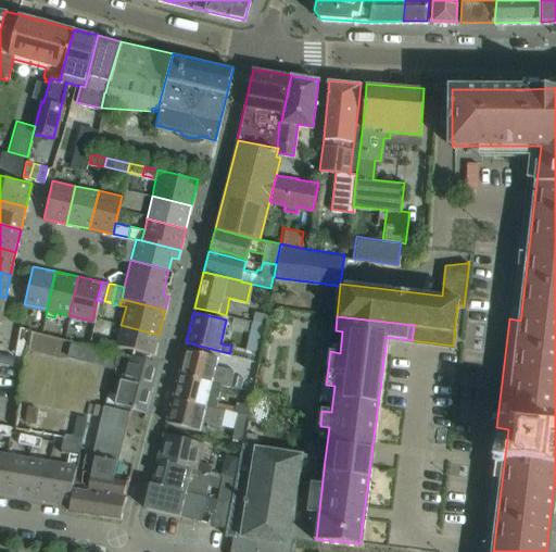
[(28,327),(20,325),(17,339),(26,341),(28,327)]
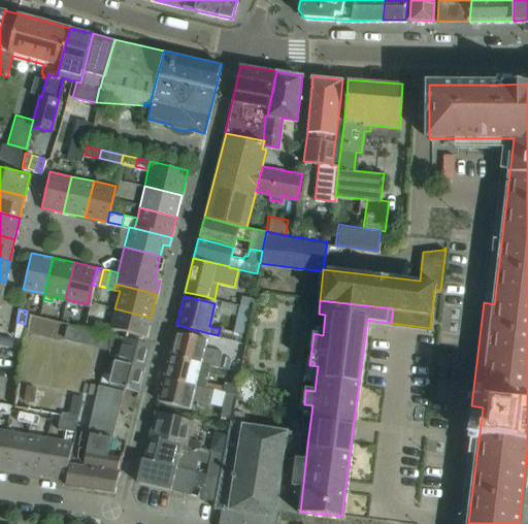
[(146,335),(151,318),(114,308),(110,328),(125,332),(124,337),(140,341),(142,334),(146,335)]
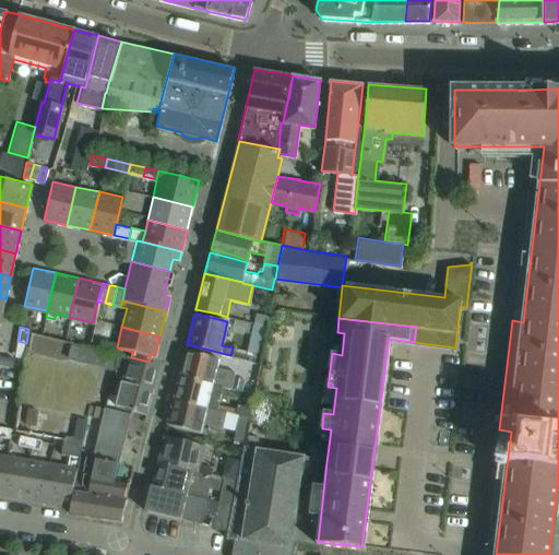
[(26,343),(18,341),(15,355),(24,356),(26,343)]
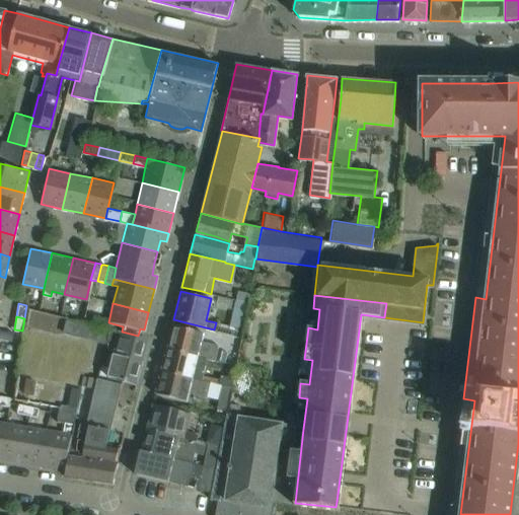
[(197,354),(206,356),(213,358),(214,357),(216,348),(217,343),(202,340),(203,332),(172,323),(167,346),(197,354)]
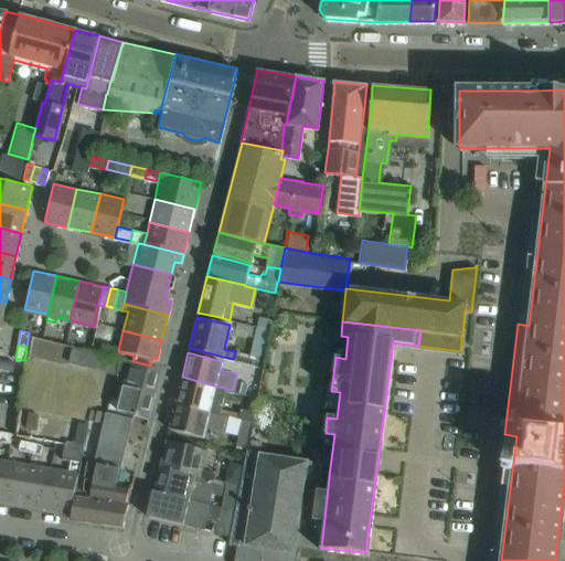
[(264,357),(252,355),(249,364),(262,367),(264,357)]
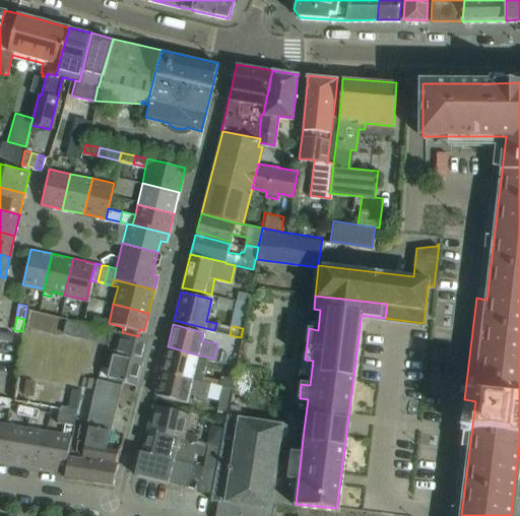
[(116,342),(113,353),(141,361),(147,338),(138,336),(122,332),(119,331),(109,328),(109,329),(108,329),(106,339),(116,342)]
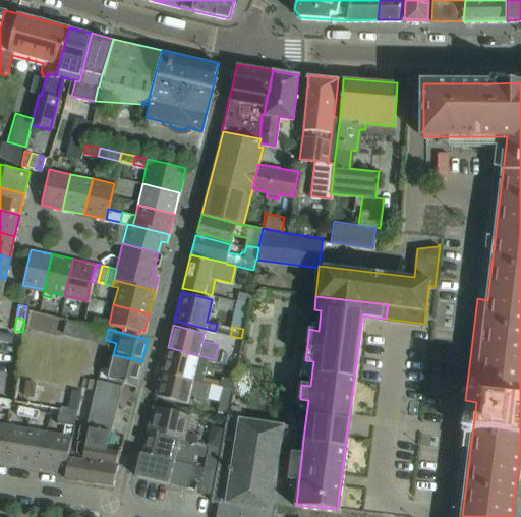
[(201,380),(207,357),(197,355),(168,347),(162,370),(192,379),(192,378),(201,380)]
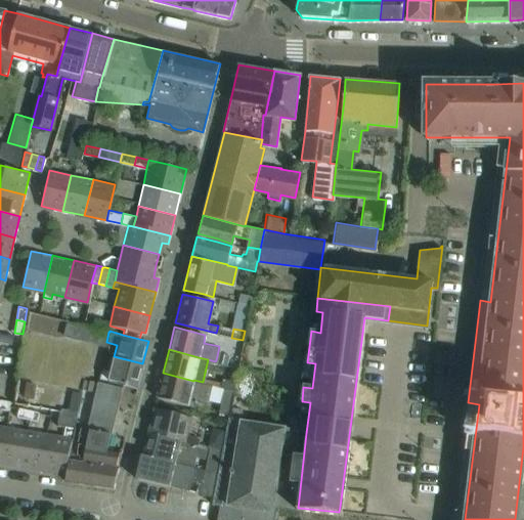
[(218,351),(216,360),(226,362),(228,353),(218,351)]
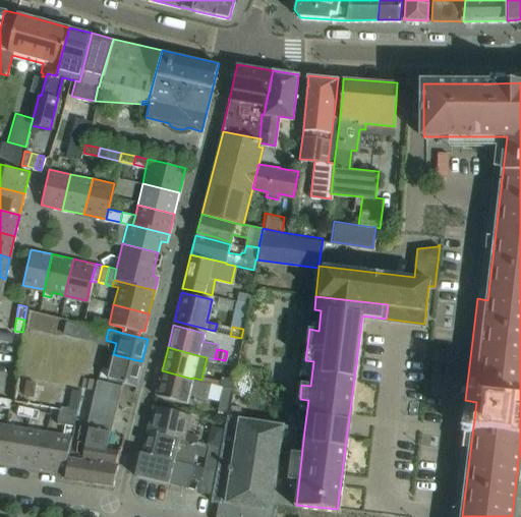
[(141,361),(113,354),(110,365),(101,363),(98,374),(108,376),(116,379),(136,384),(141,361)]
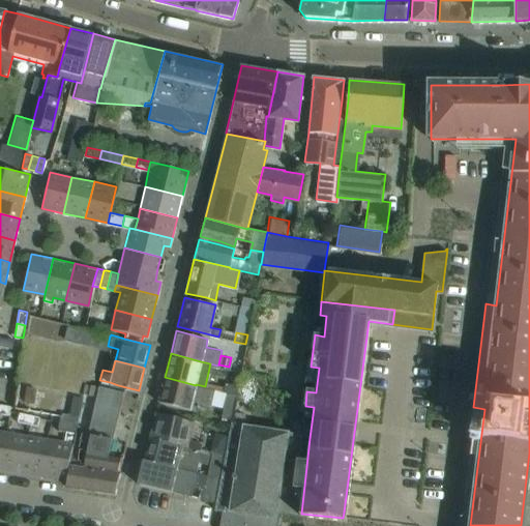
[(223,390),(205,386),(196,384),(196,385),(165,377),(158,401),(189,408),(192,400),(224,407),(227,391),(223,390)]
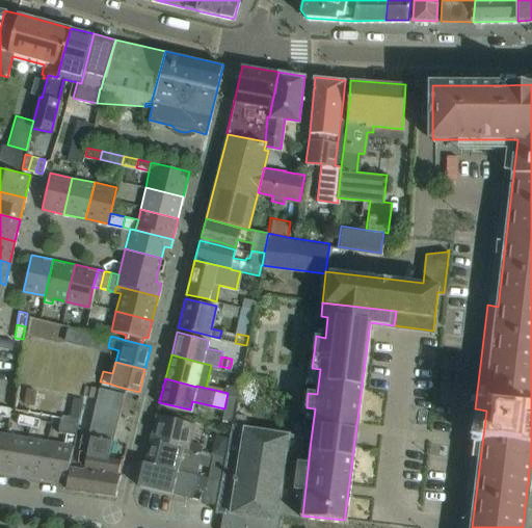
[(223,392),(228,393),(237,395),(239,387),(225,384),(224,388),(223,392)]
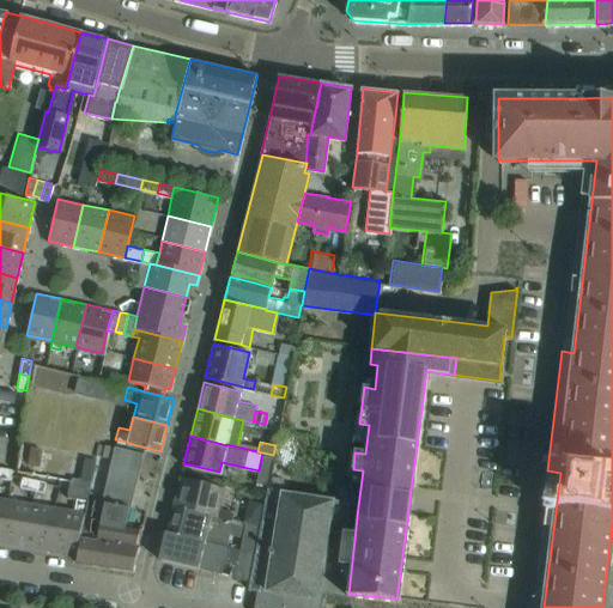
[(99,499),(98,500),(97,506),(128,514),(143,451),(120,447),(114,444),(102,500),(99,499)]
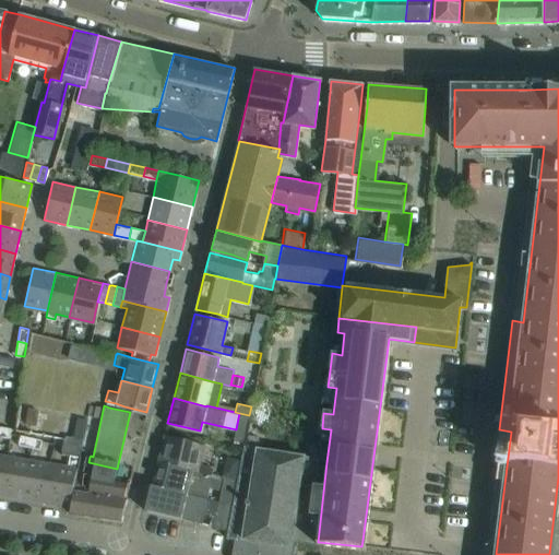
[(242,443),(249,415),(239,413),(236,429),(233,440),(242,443)]
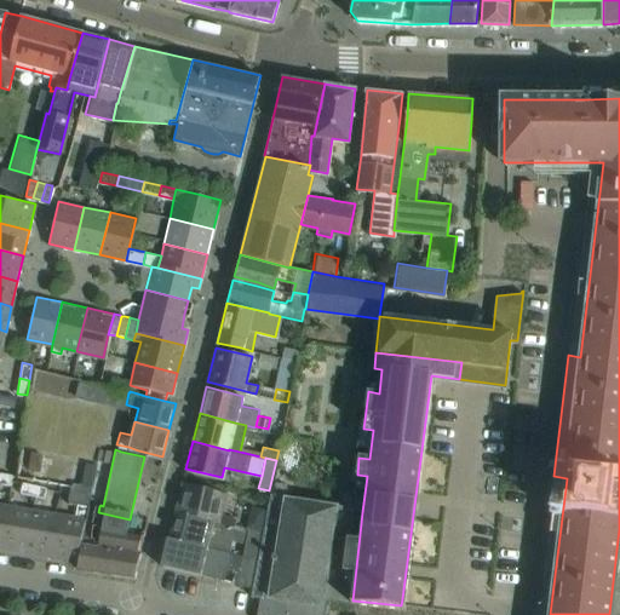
[(69,483),(67,500),(86,503),(87,504),(96,463),(93,461),(84,460),(80,484),(69,483)]
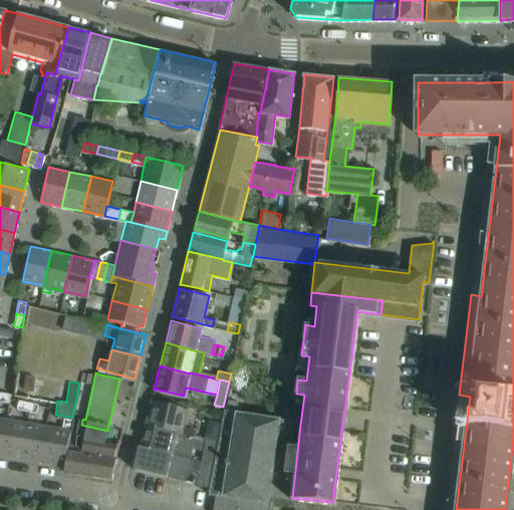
[(10,393),(0,391),(0,400),(8,402),(10,393)]
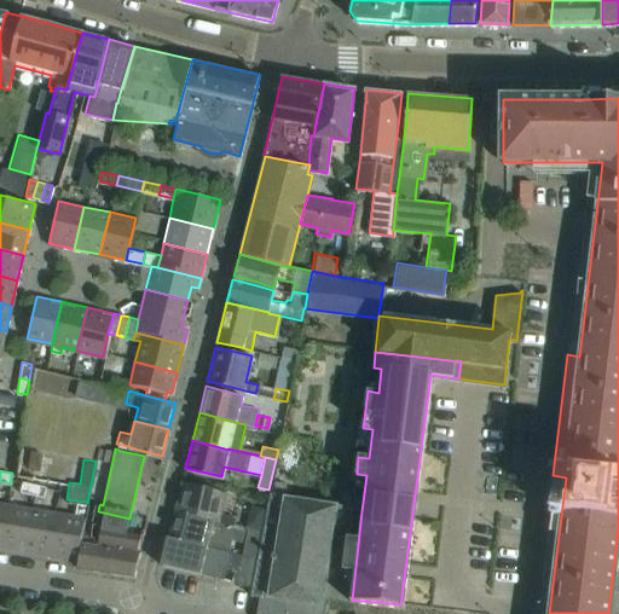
[(30,492),(33,482),(22,480),(19,490),(30,492)]
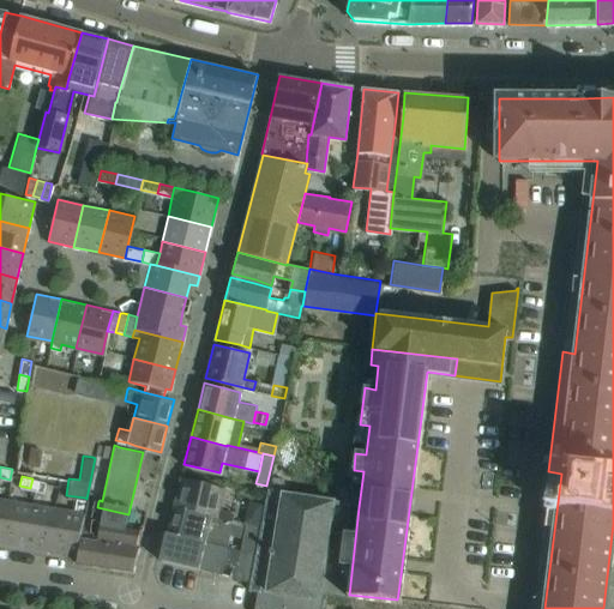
[(180,477),(174,505),(208,513),(226,517),(233,519),(234,512),(220,507),(224,488),(204,483),(180,477)]
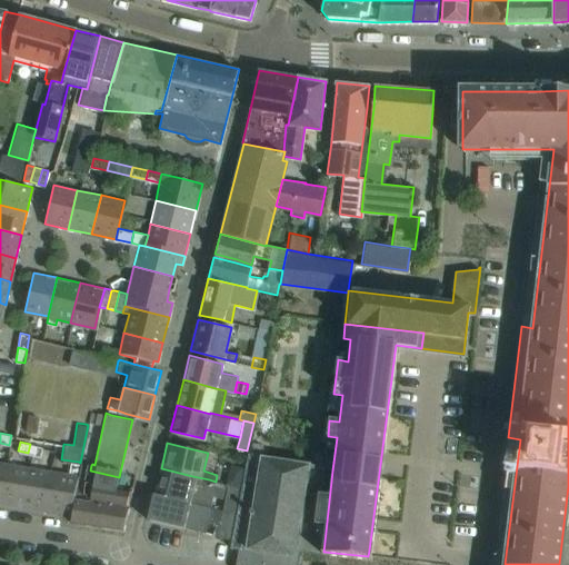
[(30,444),(28,453),(38,455),(40,446),(30,444)]
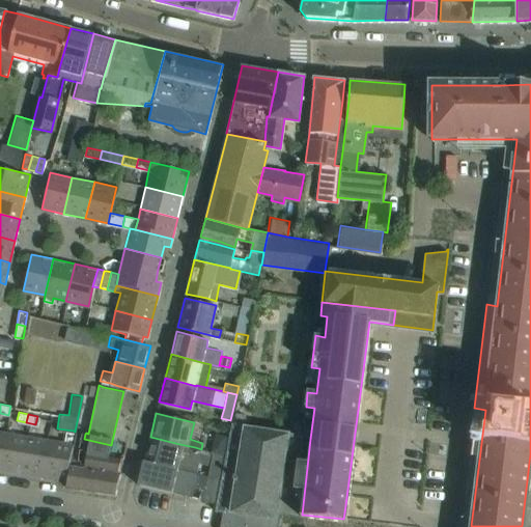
[(215,508),(214,509),(223,510),(220,526),(275,526),(276,521),(298,523),(307,439),(243,427),(241,452),(225,449),(224,458),(221,477),(216,502),(215,508)]
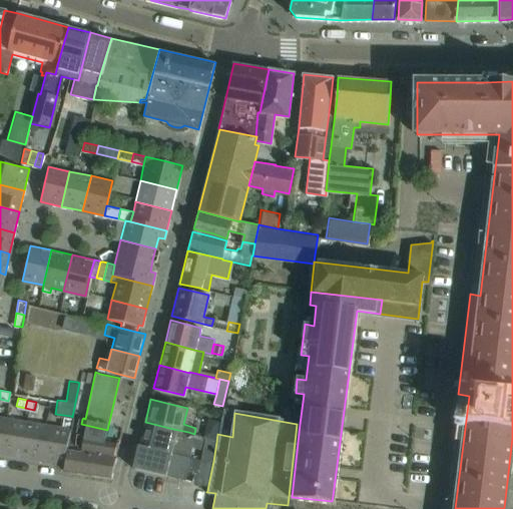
[(64,463),(66,455),(67,450),(69,438),(68,438),(71,417),(61,415),(59,426),(45,424),(39,459),(64,463)]
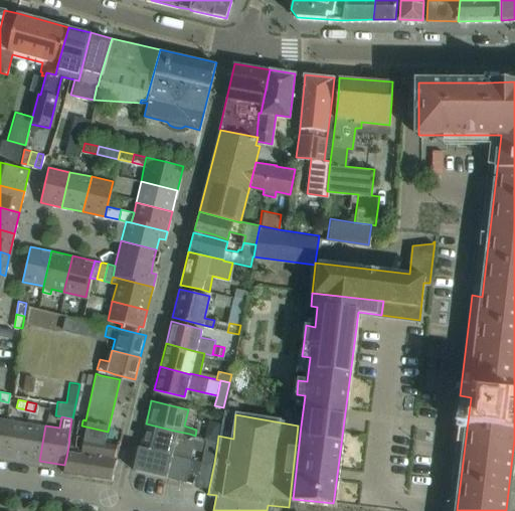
[(26,421),(18,420),(5,418),(0,446),(0,454),(20,458),(26,421)]
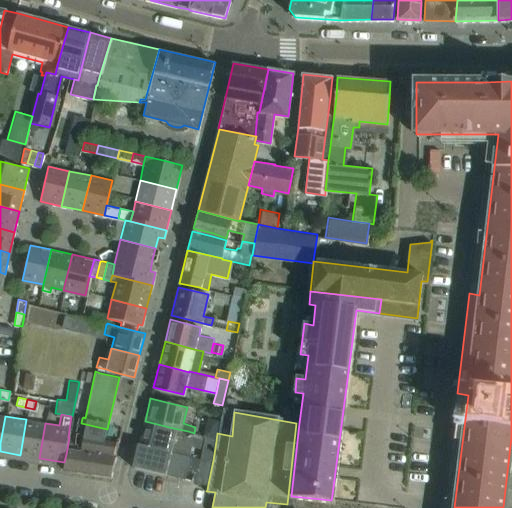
[(81,423),(82,418),(76,416),(73,432),(74,432),(71,443),(76,445),(75,451),(67,449),(66,454),(114,462),(116,456),(115,456),(119,439),(105,436),(107,429),(81,423)]
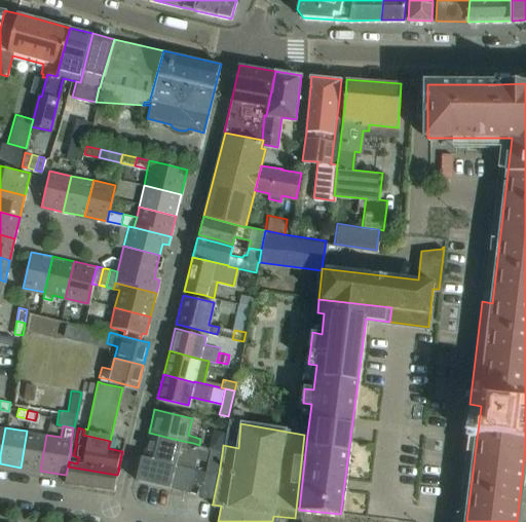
[(226,431),(212,427),(208,447),(222,450),(226,431)]
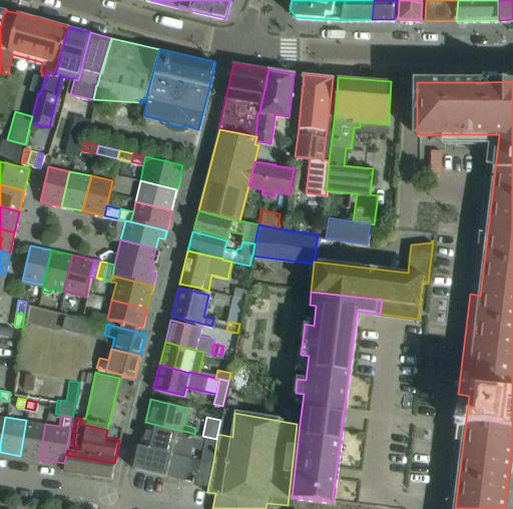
[(45,424),(36,422),(26,420),(20,456),(39,459),(45,424)]
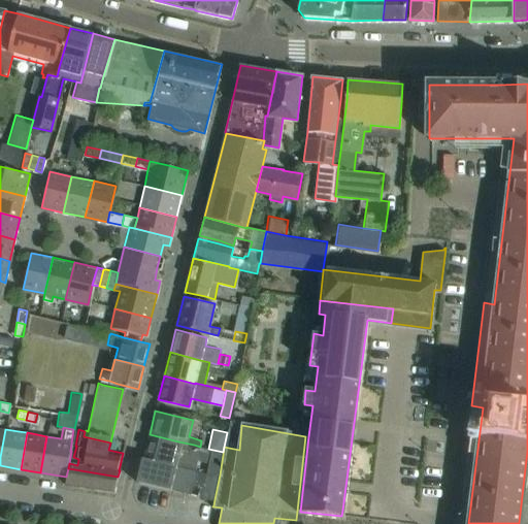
[(188,467),(194,445),(178,441),(150,434),(143,457),(188,468),(188,467)]
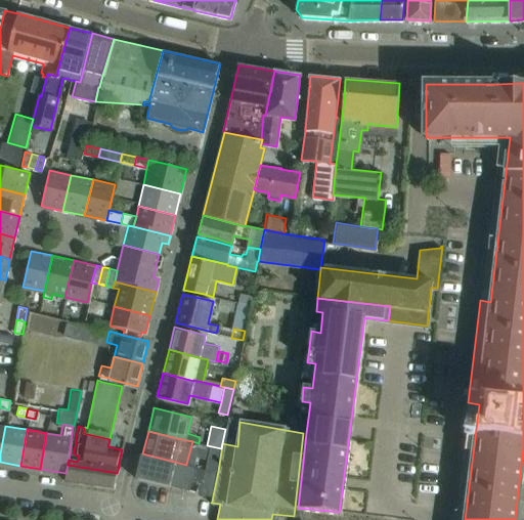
[(218,471),(221,451),(209,447),(206,468),(218,471)]
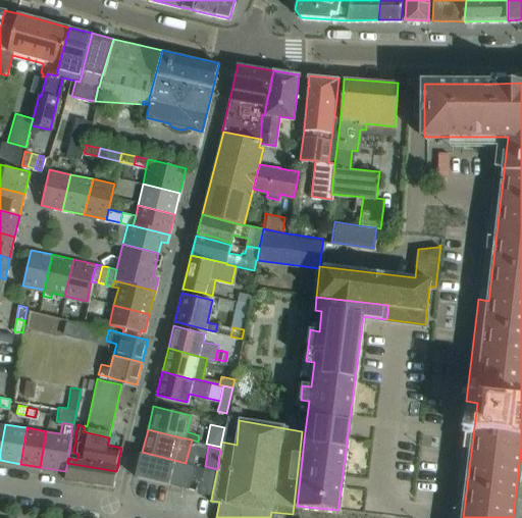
[(195,464),(186,462),(186,463),(142,452),(137,475),(169,483),(171,472),(202,479),(205,468),(195,465),(195,464)]
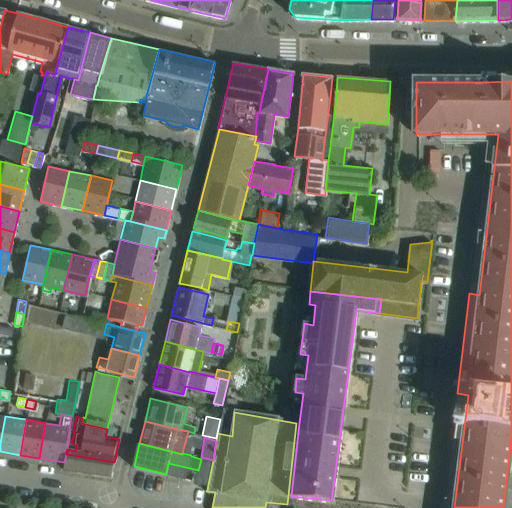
[(111,476),(114,462),(66,454),(64,462),(64,468),(111,476)]
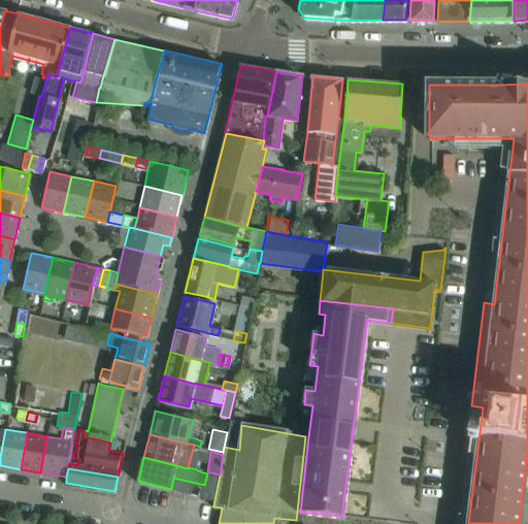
[(215,499),(220,475),(207,471),(207,473),(204,485),(201,496),(215,499)]
